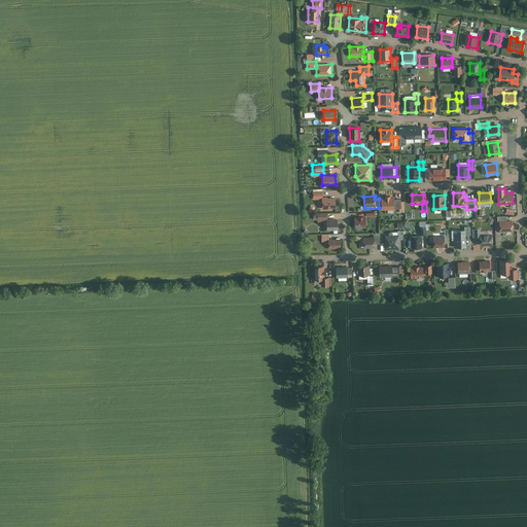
[(393,198),(381,199),(382,210),(387,210),(387,213),(394,212),(394,210),(398,209),(398,212),(405,212),(403,202),(400,202),(400,200),(393,200),(393,198)]
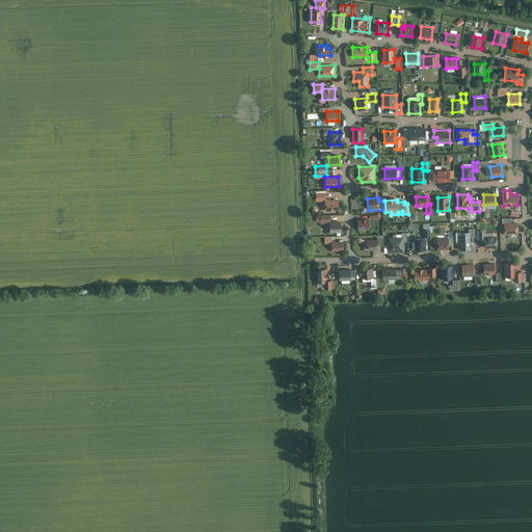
[(339,201),(325,201),(326,210),(339,209),(339,201)]
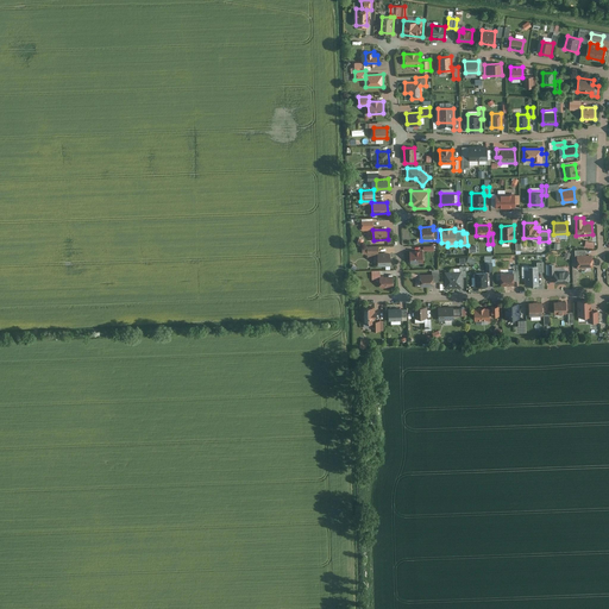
[(378,257),(378,267),(390,265),(390,253),(378,253),(378,248),(362,248),(363,253),(368,253),(368,257),(378,257)]
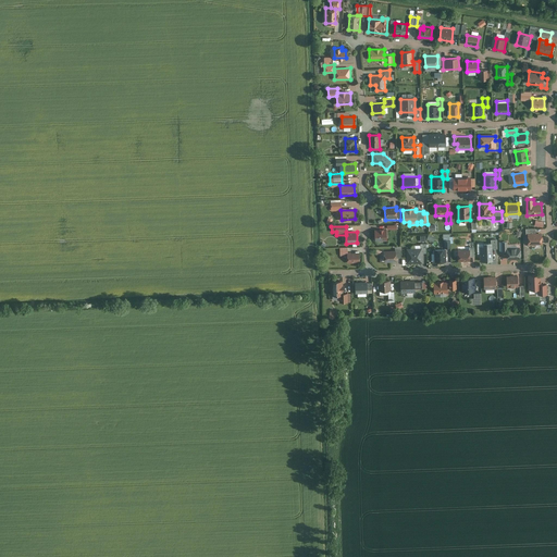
[(375,231),(375,240),(387,240),(386,230),(375,231)]
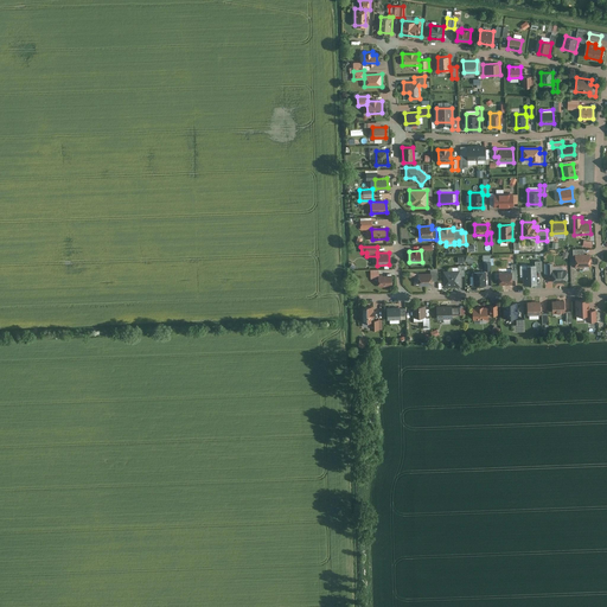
[(575,255),(575,268),(590,267),(590,255),(583,255),(583,250),(573,250),(573,255),(575,255)]
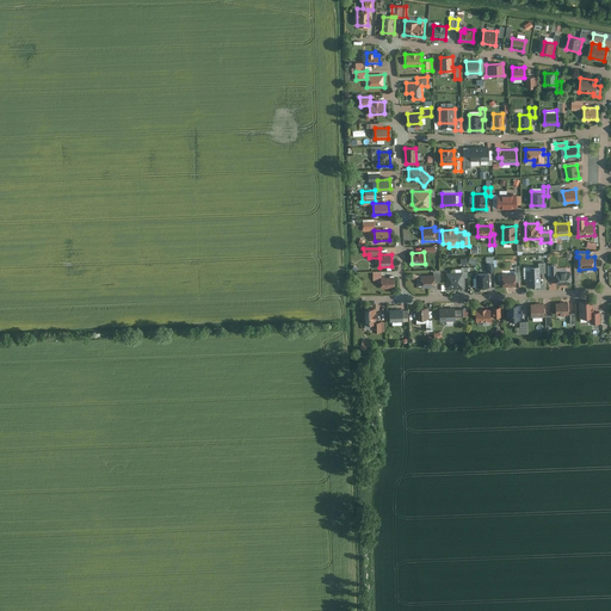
[(526,270),(526,287),(541,287),(539,272),(543,272),(543,263),(538,263),(538,266),(531,266),(531,269),(526,270)]
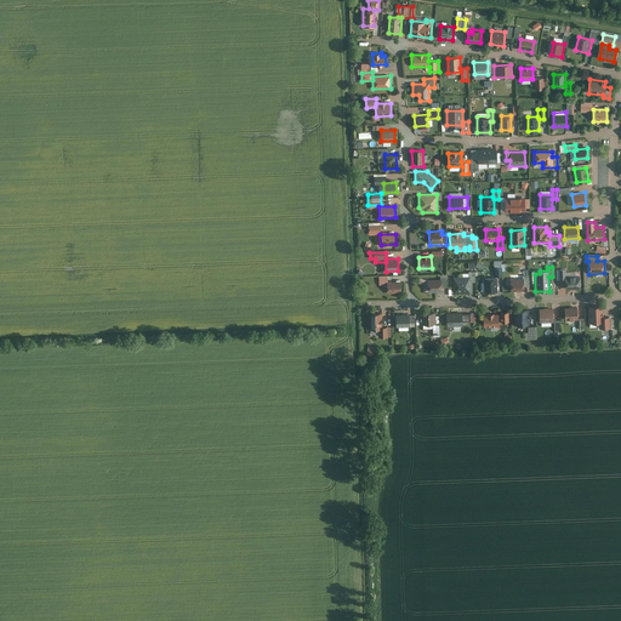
[(468,278),(454,278),(454,294),(471,292),(471,283),(474,283),(474,272),(468,272),(468,278)]
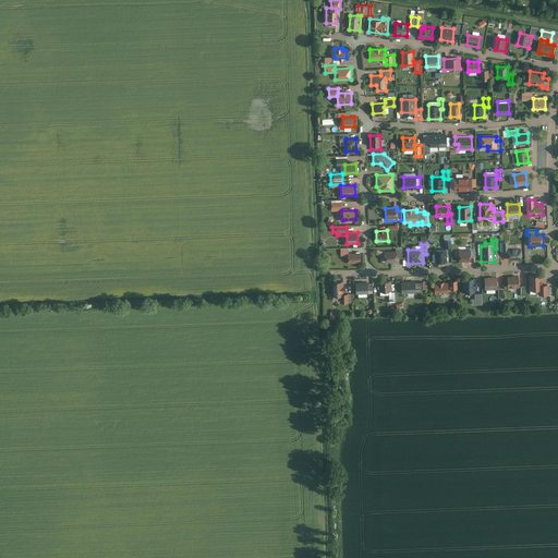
[(385,253),(385,263),(397,263),(397,258),(401,258),(401,247),(396,247),(396,252),(385,253)]
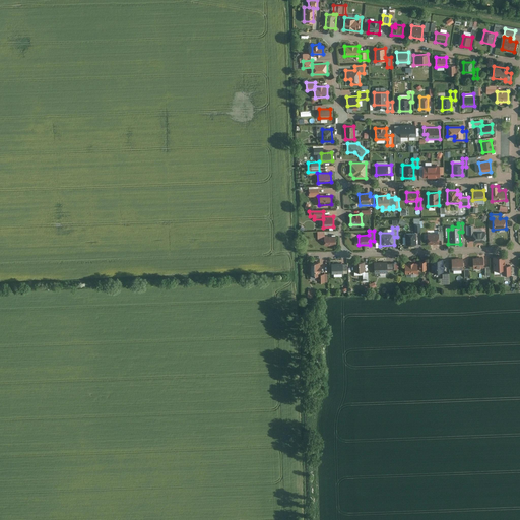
[(428,235),(428,245),(439,245),(439,241),(444,241),(443,231),(438,232),(438,235),(428,235)]
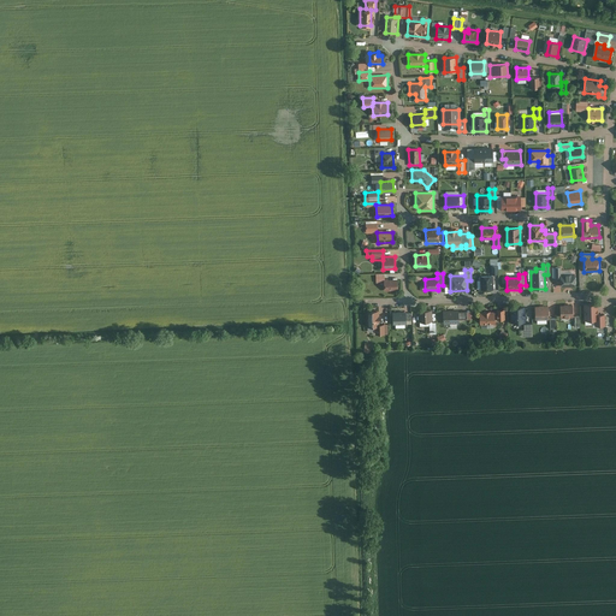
[(385,283),(385,292),(398,292),(397,279),(384,280),(384,274),(375,274),(377,283),(385,283)]
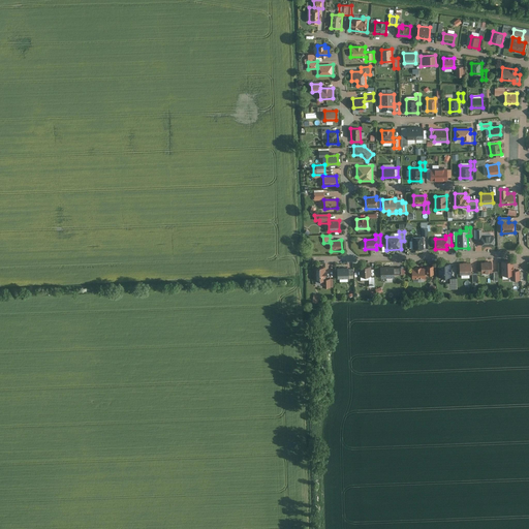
[(494,236),(480,236),(481,247),(494,246),(494,236)]
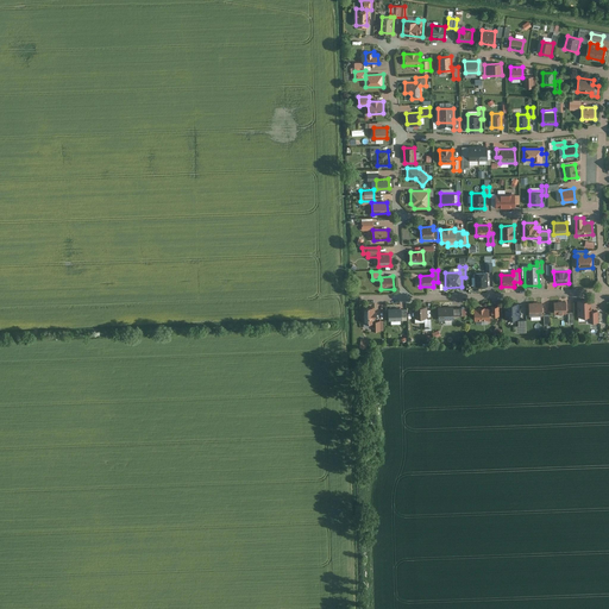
[(475,274),(475,287),(488,287),(488,272),(475,274)]
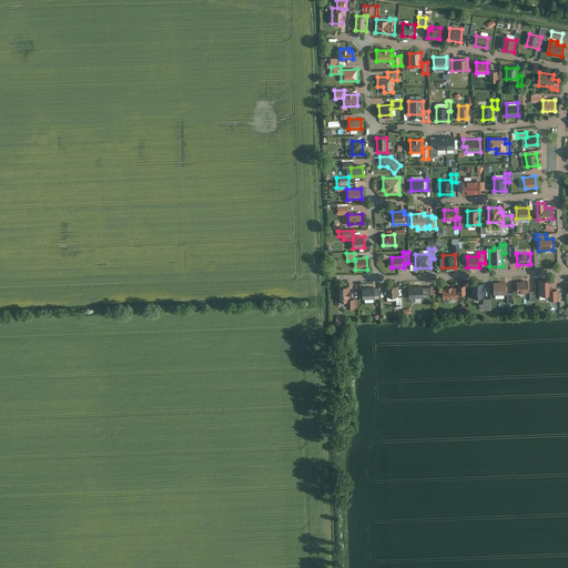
[(551,281),(538,281),(538,295),(551,295),(551,301),(558,300),(558,291),(551,291),(551,281)]
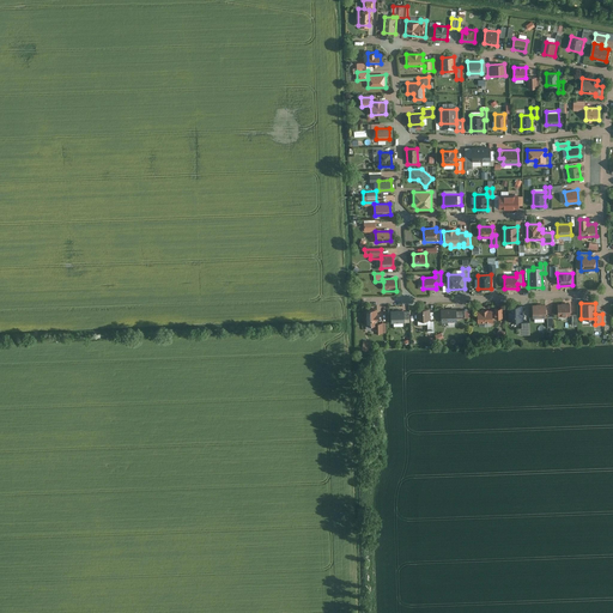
[(570,304),(557,304),(558,316),(570,316),(570,304)]
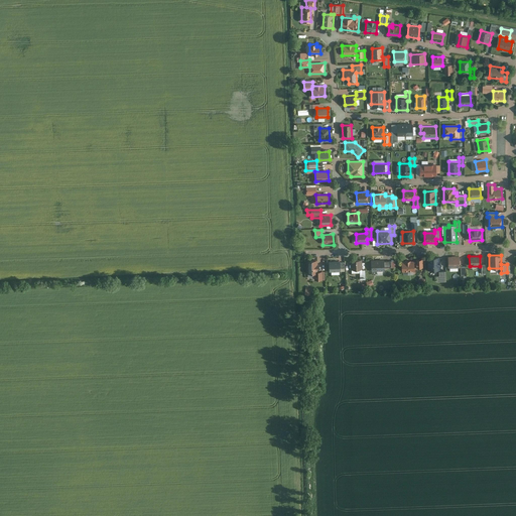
[(460,257),(448,257),(448,268),(460,268),(460,257)]
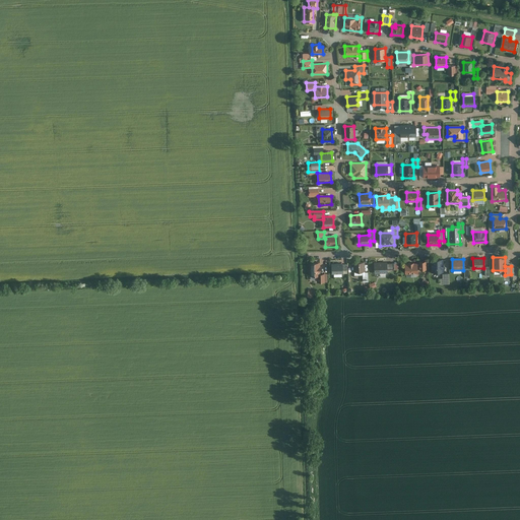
[(443,260),(432,260),(432,272),(443,272),(443,260)]
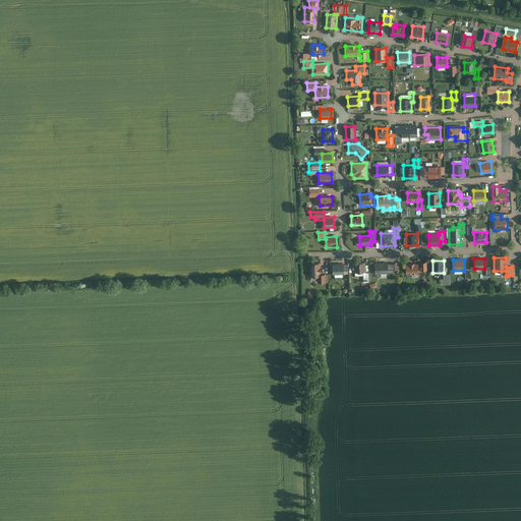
[(365,263),(354,263),(355,275),(363,275),(363,282),(368,282),(368,273),(365,273),(365,263)]
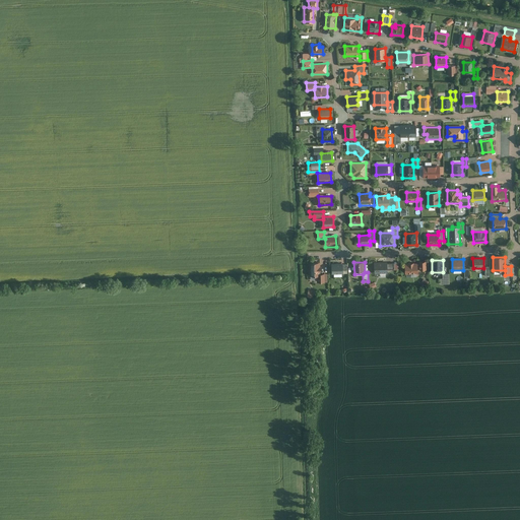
[(386,262),(374,262),(374,273),(387,273),(387,269),(394,269),(394,263),(386,263),(386,262)]
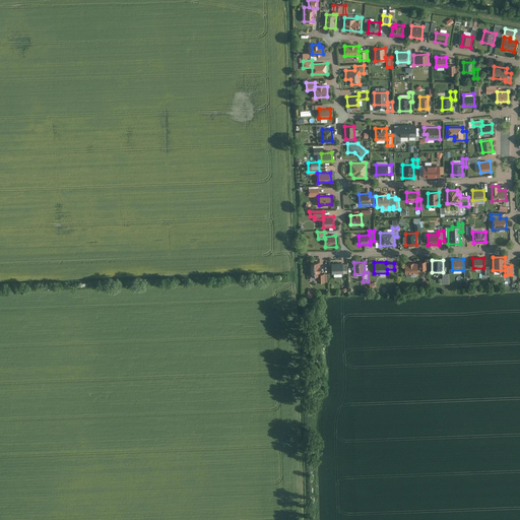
[(319,263),(310,264),(310,276),(317,276),(318,283),(327,282),(327,273),(320,274),(319,263)]
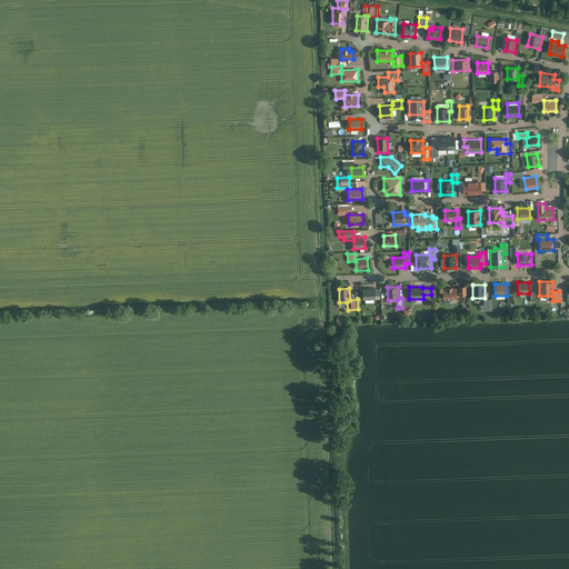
[(375,288),(362,289),(363,300),(380,299),(379,289),(375,289),(375,288)]
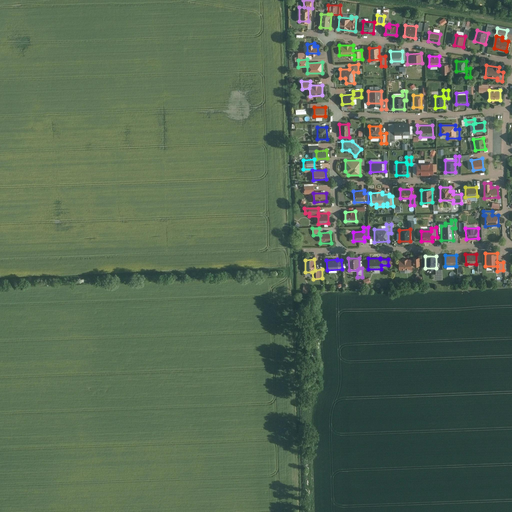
[(411,259),(399,260),(399,270),(412,270),(411,259)]
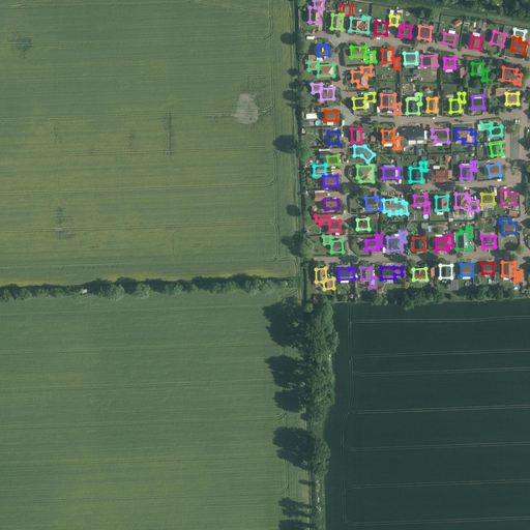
[(458,278),(450,278),(451,284),(449,284),(449,290),(459,290),(458,278)]
